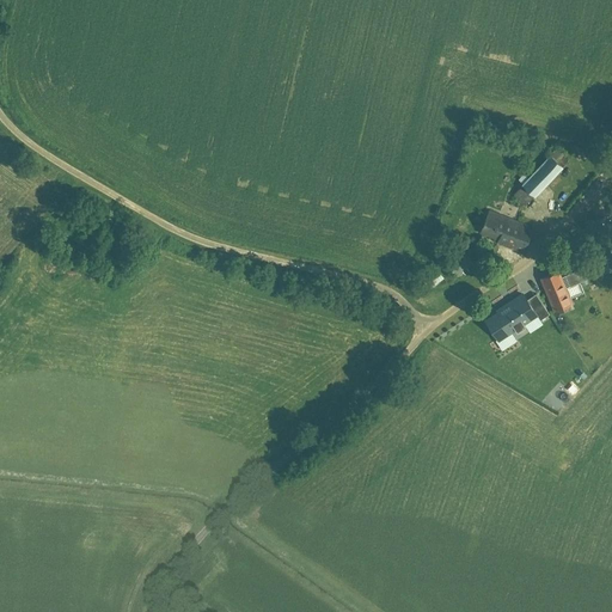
[(562,165),(550,154),(515,193),(527,203),(562,165)]
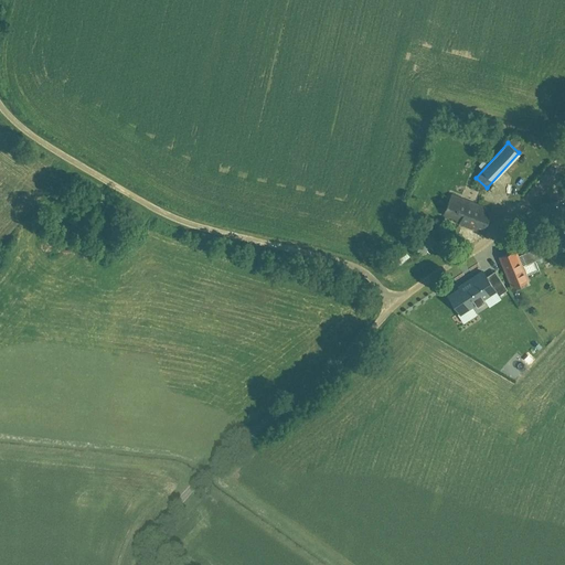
[(492,208),(452,193),(444,216),(483,231),(492,208)]
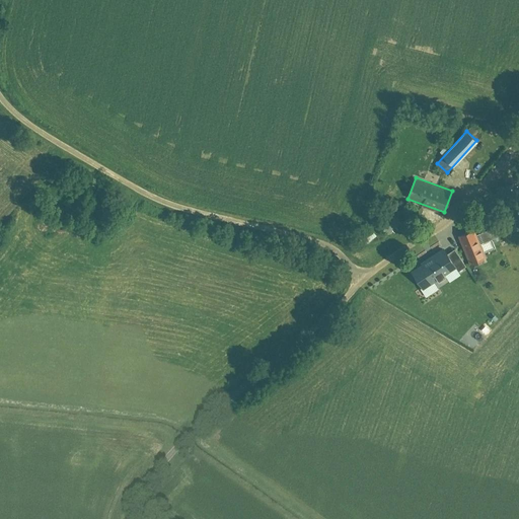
[(395,215),(381,225),(388,233),(401,223),(395,215)]
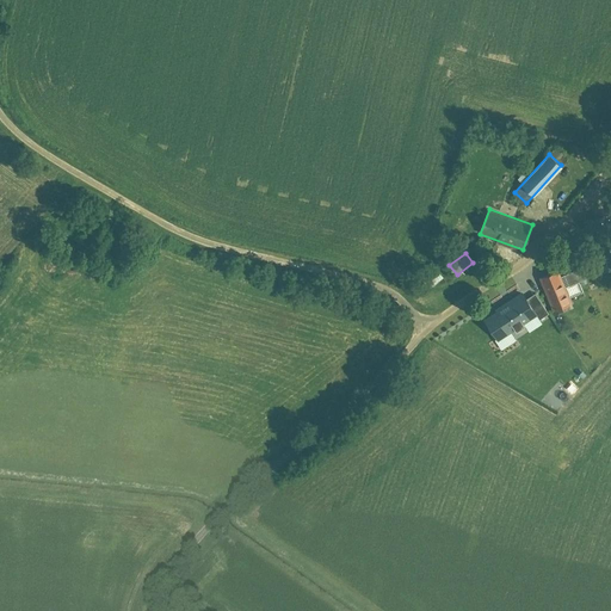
[(557,269),(539,276),(553,308),(571,301),(565,287),(560,275),(557,269)]
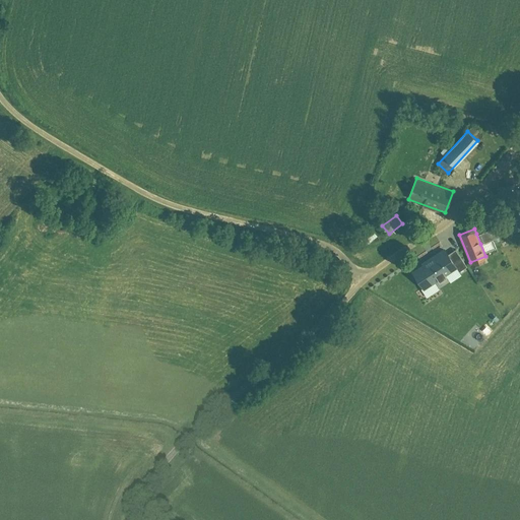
[(476,234),(480,244),(499,236),(497,231),(491,233),(489,229),(476,234)]
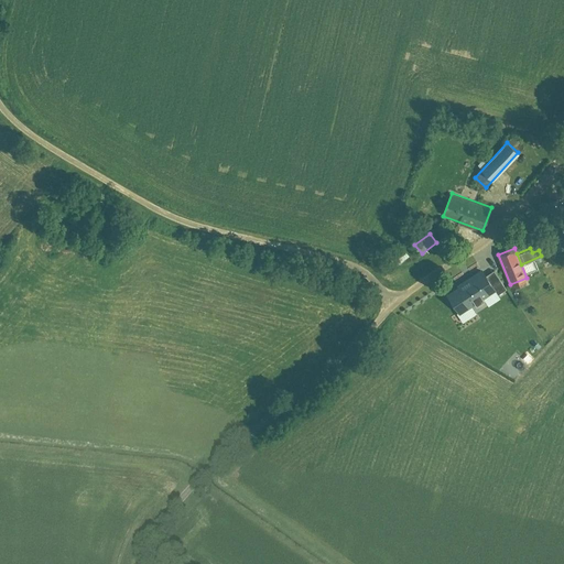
[(404,249),(393,257),(398,263),(409,256),(404,249)]
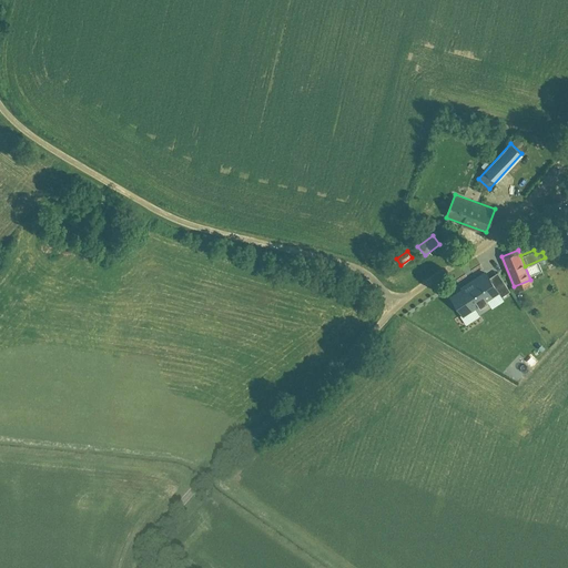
[(484,272),(448,295),(463,315),(497,292),(488,279),(484,272)]
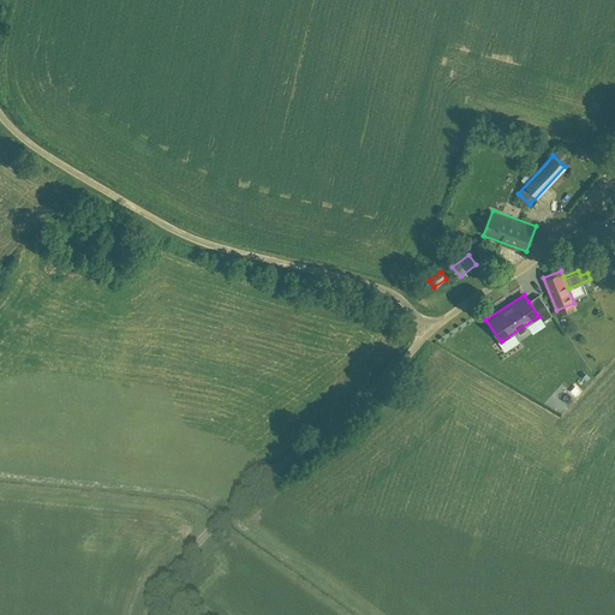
[(542,320),(550,314),(538,296),(529,302),(538,316),(542,320)]
